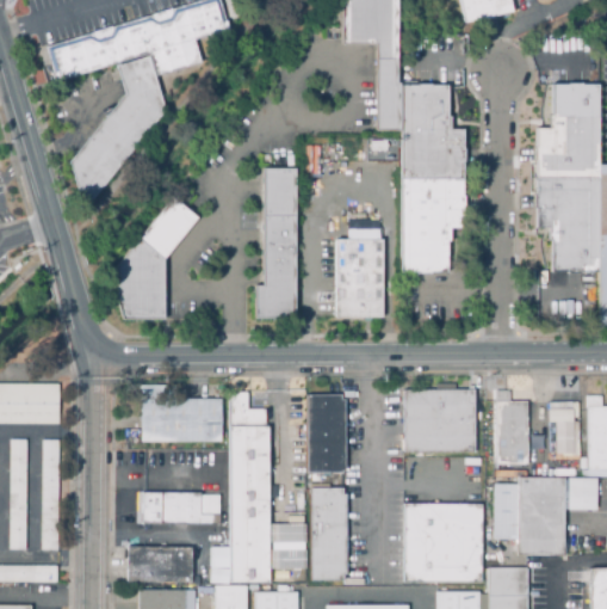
[(57,81),(48,47),(199,0),(221,0),(229,29),(196,40),(202,61),(159,75),(152,53),(57,81)]
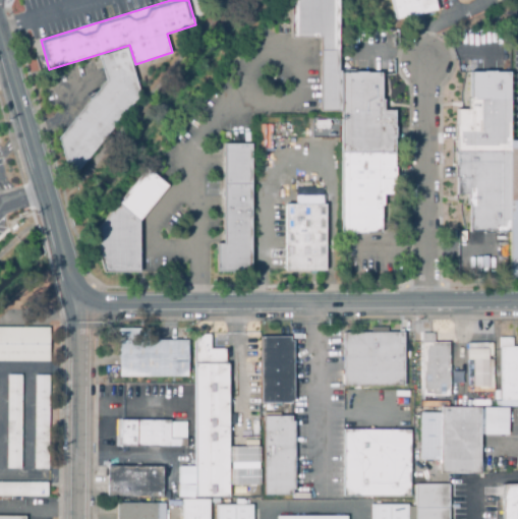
[(342,111),(323,111),(323,38),(293,38),(293,1),(295,0),(340,0),(340,70),(342,70),(342,111)]
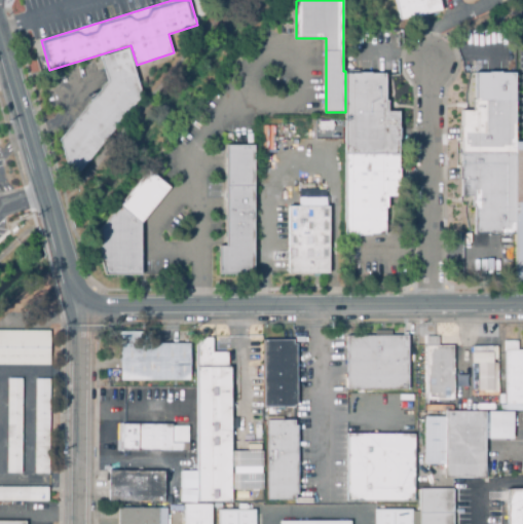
[(403,19),(398,0),(441,0),(444,9),(403,19)]
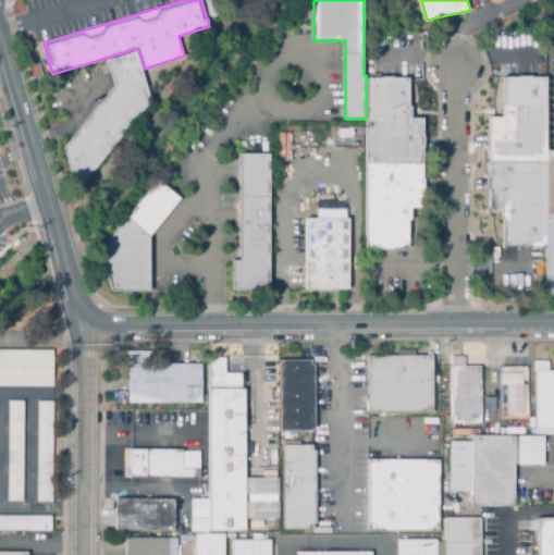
[(81,188),(74,180),(64,148),(117,85),(109,59),(137,51),(151,100),(81,188)]
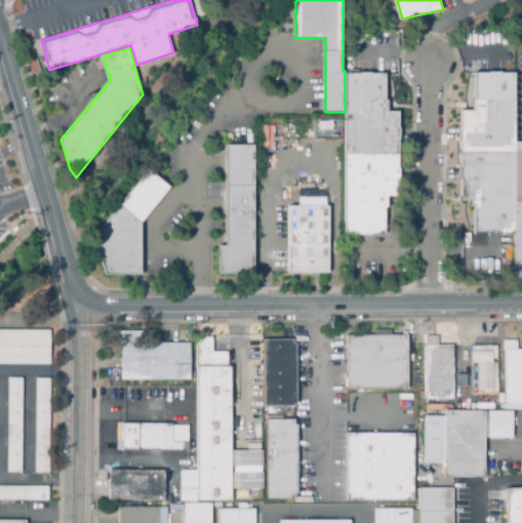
[(521,281),(515,281),(516,233),(475,232),(476,194),(460,194),(462,111),(471,111),(472,99),(476,101),(476,72),(517,73),(516,141),(521,141),(521,281)]
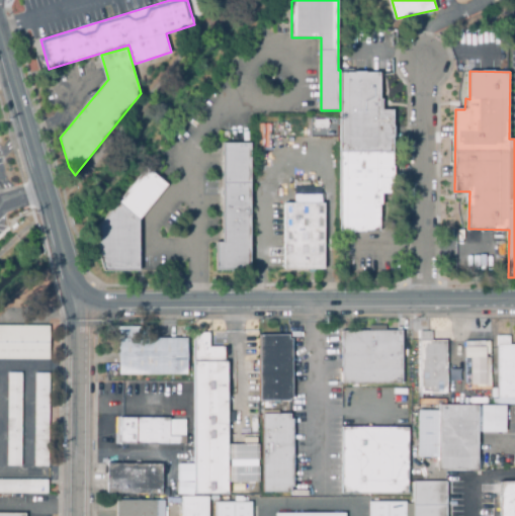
[(380,231),(341,231),(342,72),(381,72),(381,98),(383,98),(383,109),(395,109),(395,193),(383,193),(383,204),(380,204),(380,231)]
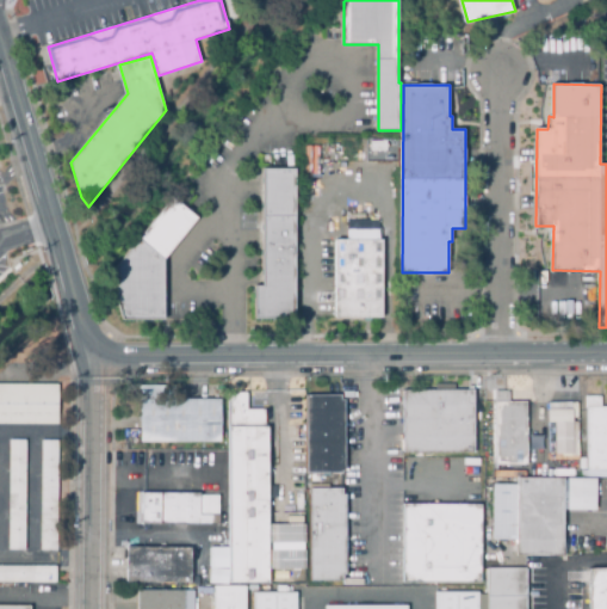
[(297,318),(256,318),(256,285),(265,285),(265,168),(296,168),(297,318)]
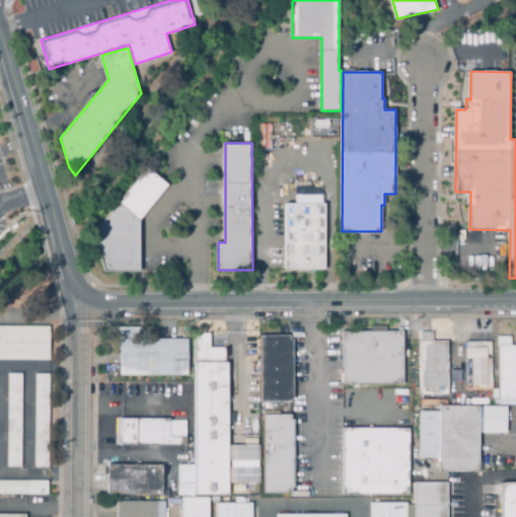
[(141,272),(104,271),(93,233),(148,167),(168,185),(140,220),(141,272)]
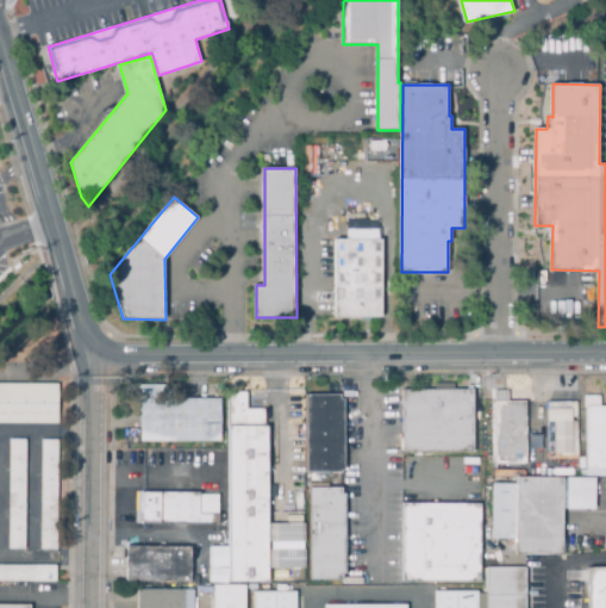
[(382,317),(336,316),(337,237),(383,239),(382,317)]
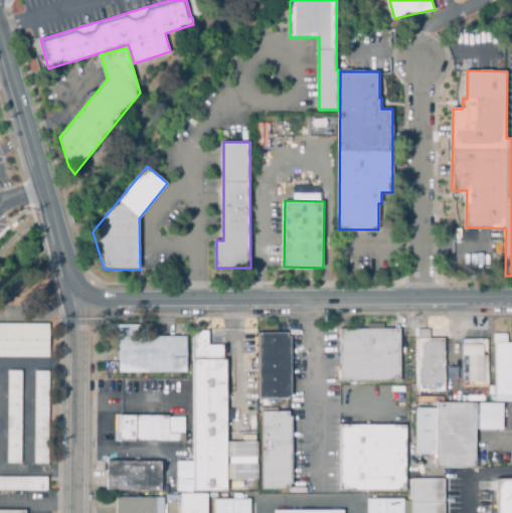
[(0,356),(0,323),(50,323),(50,356),(0,356)]
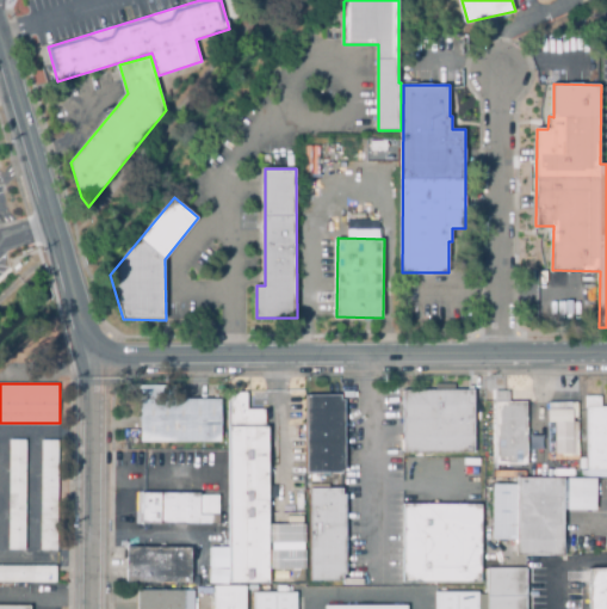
[(222,442),(142,442),(142,385),(178,385),(178,399),(222,399),(222,442)]
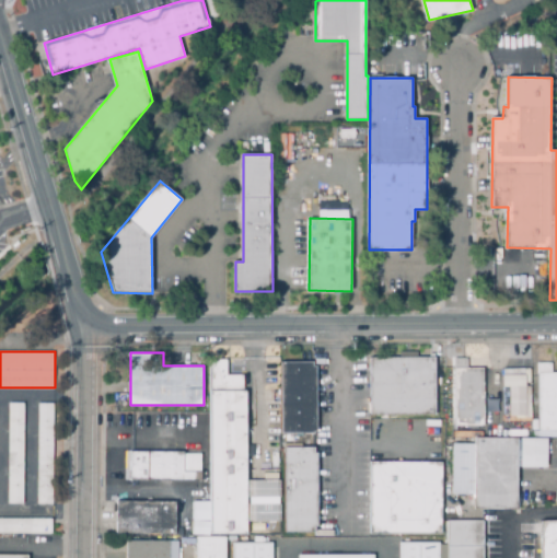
[(437,414),(372,414),(372,357),(436,357),(437,414)]
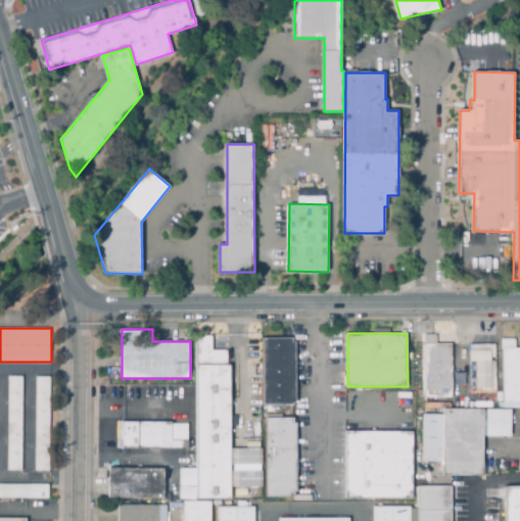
[(452,395),(425,396),(425,342),(423,342),(423,333),(436,333),(436,342),(451,342),(452,395)]
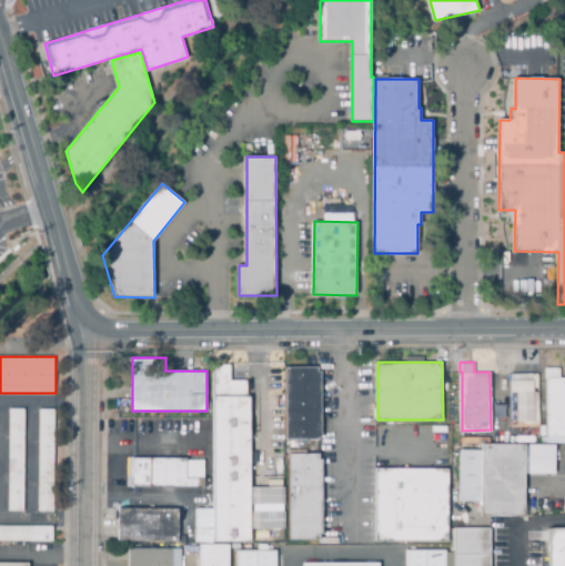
[(251,542),(198,542),(198,528),(215,528),(214,364),(232,364),(232,381),(249,381),(249,396),(251,396),(251,542)]
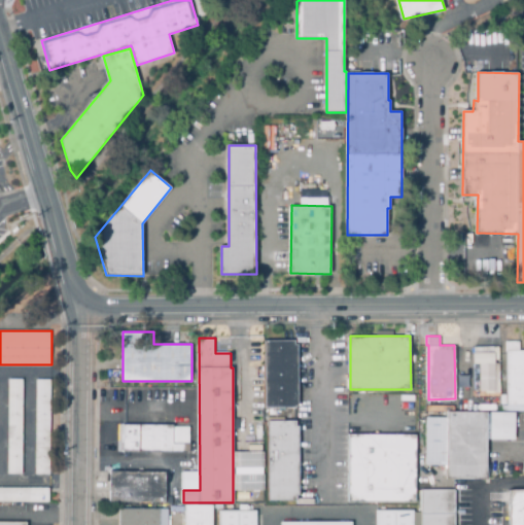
[(266,408),(265,341),(295,340),(295,344),(299,344),(300,406),(297,406),(297,407),(266,408)]
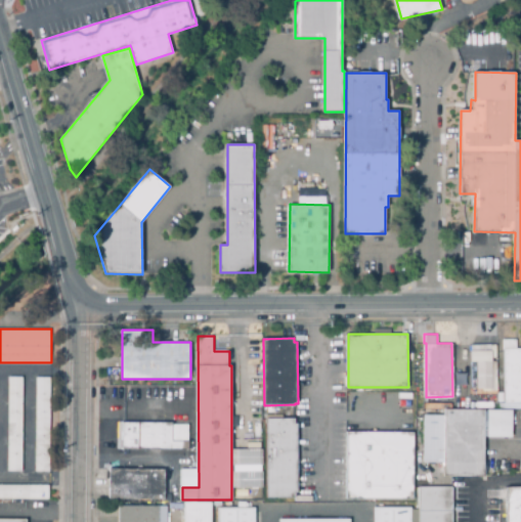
[(477,359),(477,388),(497,387),(497,359),(492,359),(491,343),(472,343),(472,359),(477,359)]
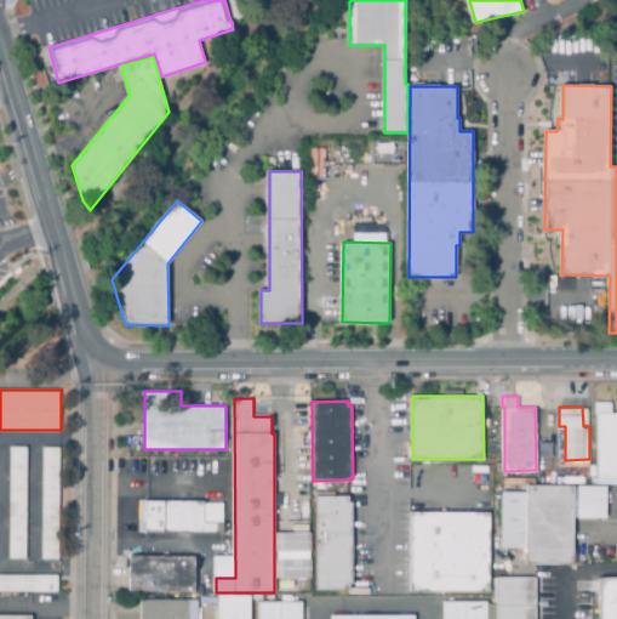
[(616,476),(596,477),(596,413),(616,413),(616,476)]
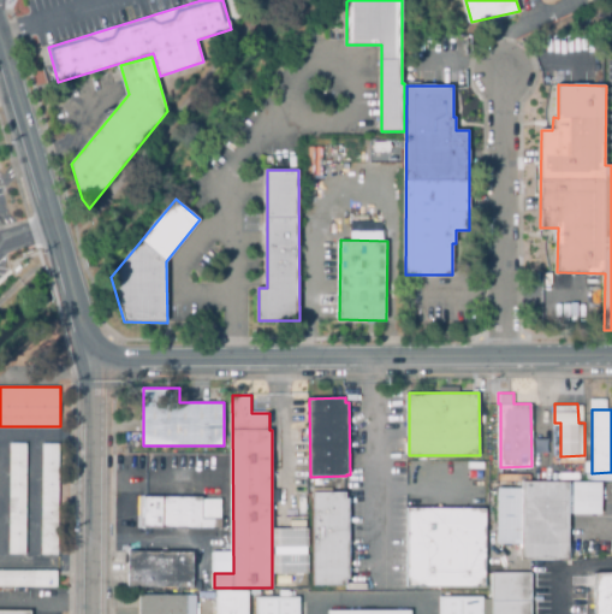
[(27,554),(11,554),(12,443),(28,443),(27,554)]
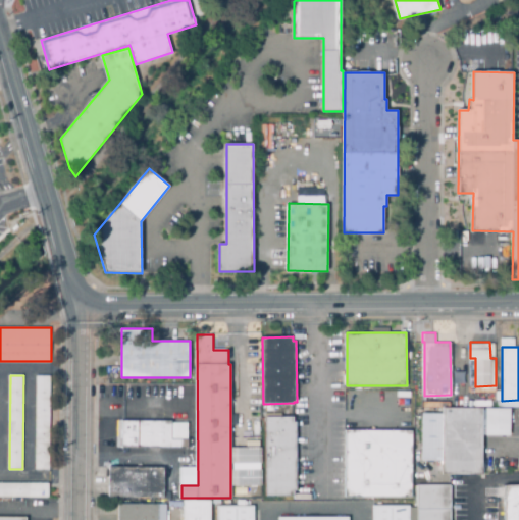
[(50,469),(37,469),(38,375),(51,376),(50,469)]
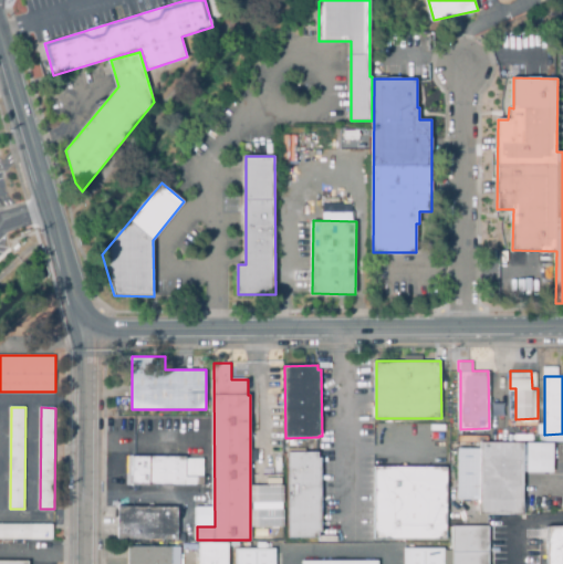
[(522,513),(479,513),(479,499),(457,498),(458,448),(480,448),(480,441),(522,441),(522,513)]
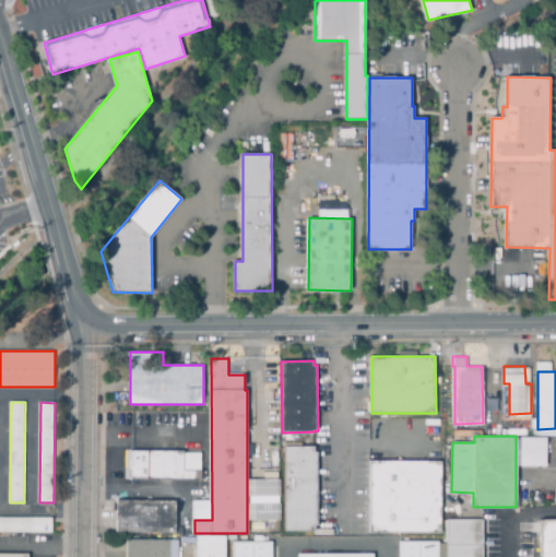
[(520,467),(519,437),(546,436),(546,466),(520,467)]
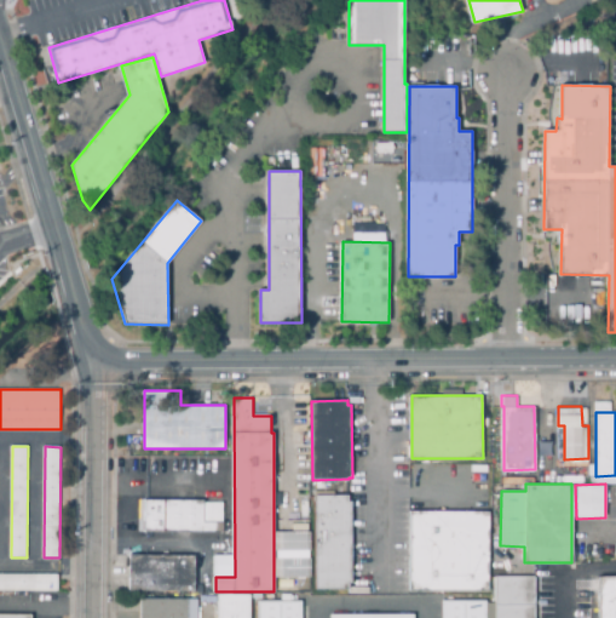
[(317,589),(316,496),(349,496),(349,502),(352,502),(352,583),(350,583),(350,589),(317,589)]
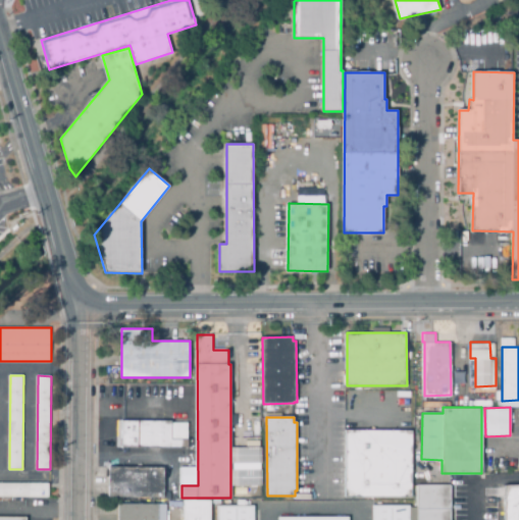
[(190,447),(123,446),(123,421),(190,421),(190,447)]
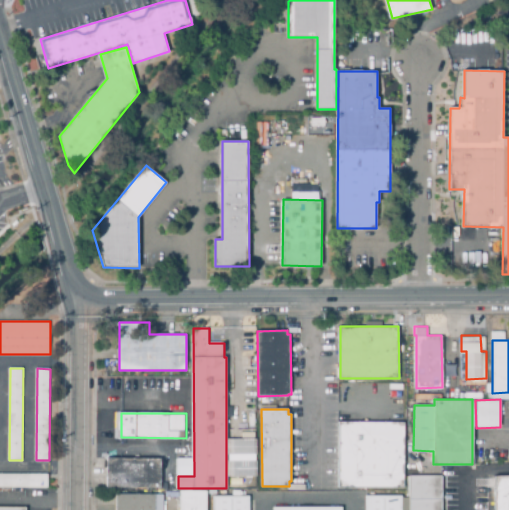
[(404,487),(339,486),(340,422),(405,422),(404,487)]
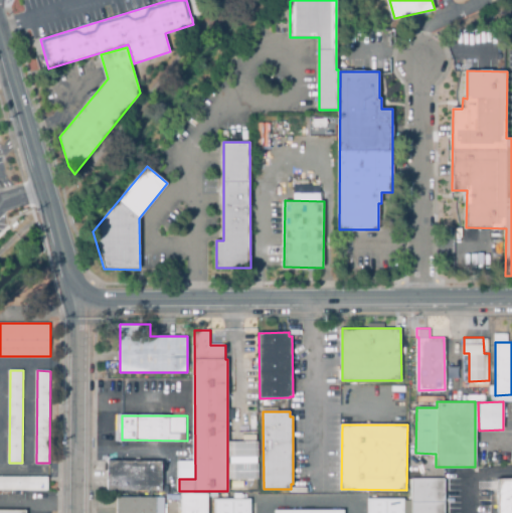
[(162,490),(108,490),(109,461),(163,461),(162,490)]
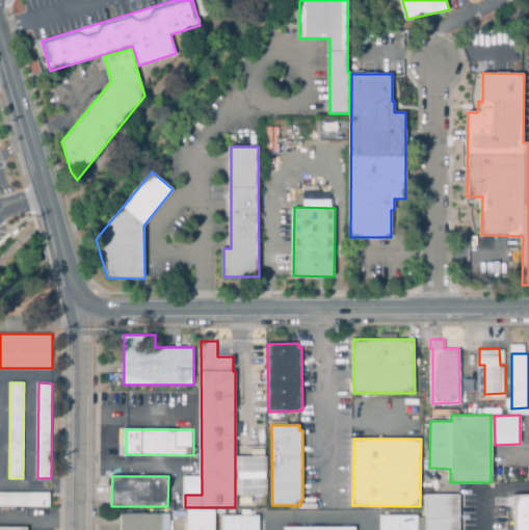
[(50,506),(0,506),(0,492),(50,493),(50,506)]
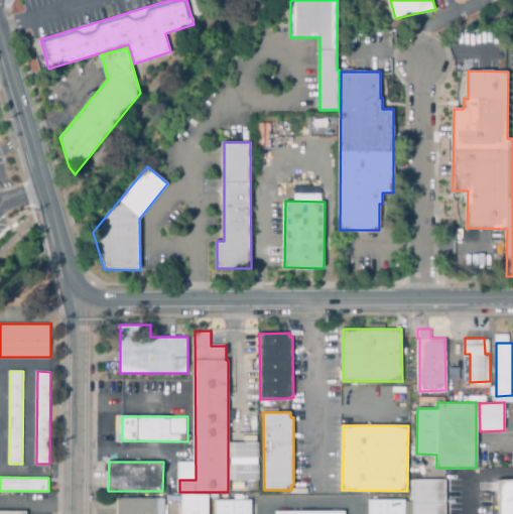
[(446,513),(414,513),(414,479),(446,479),(446,513)]
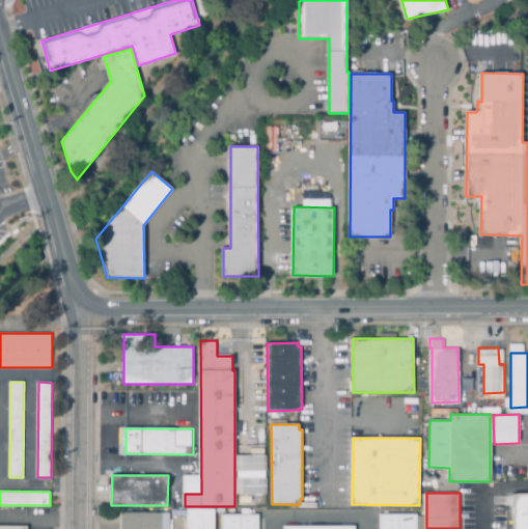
[(527,528),(515,528),(515,494),(527,494),(527,528)]
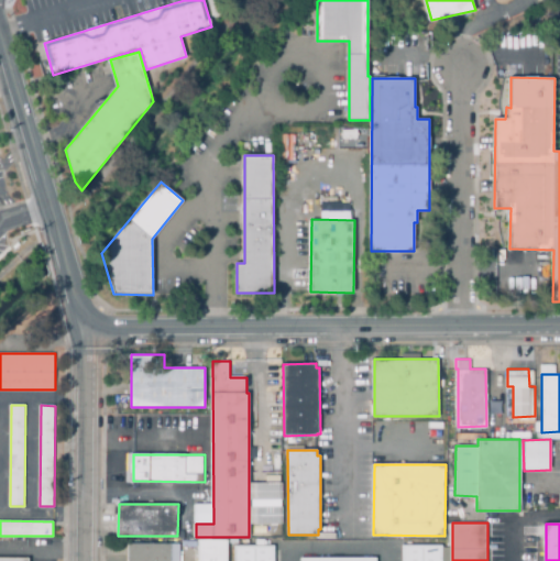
[(228,560),(199,560),(199,539),(228,539),(228,560)]
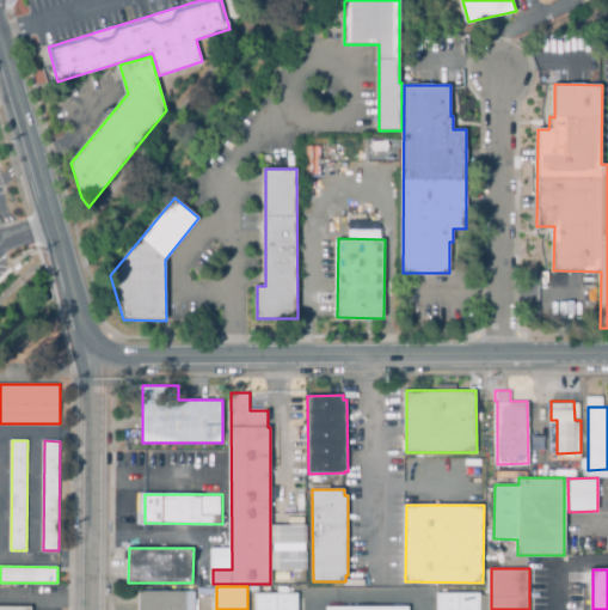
[(196,609),(140,609),(141,590),(196,591),(196,609)]
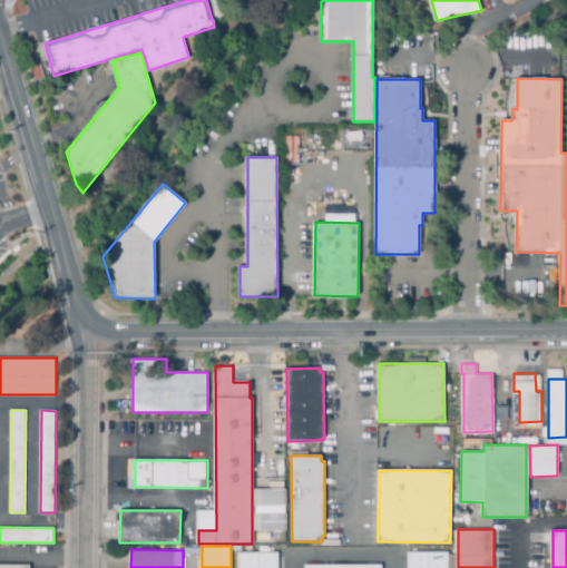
[(279,567),(238,567),(238,552),(279,551),(279,567)]
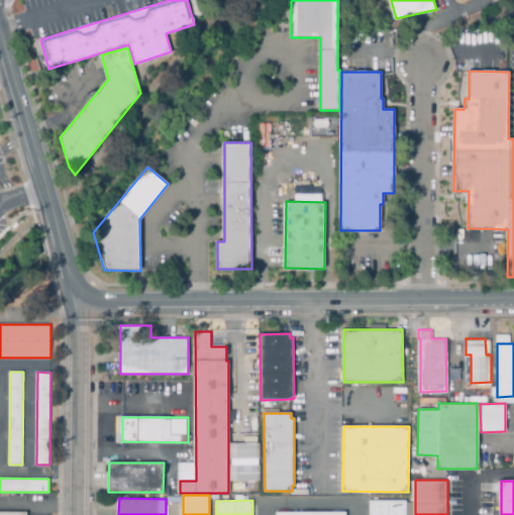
[(407,514),(370,514),(370,500),(407,500),(407,514)]
